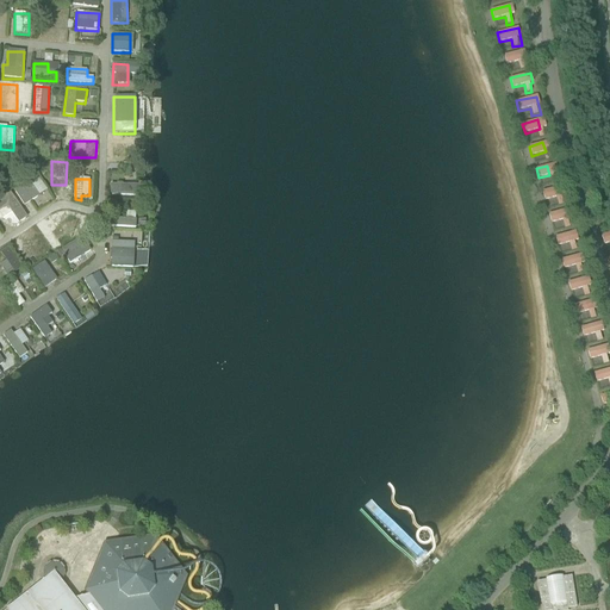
[(110,185),(110,195),(132,195),(134,185),(110,185)]
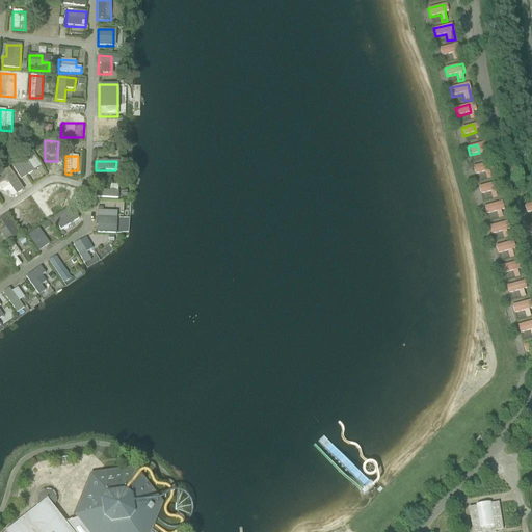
[(482,164),(473,167),(475,176),(484,173),(482,164)]
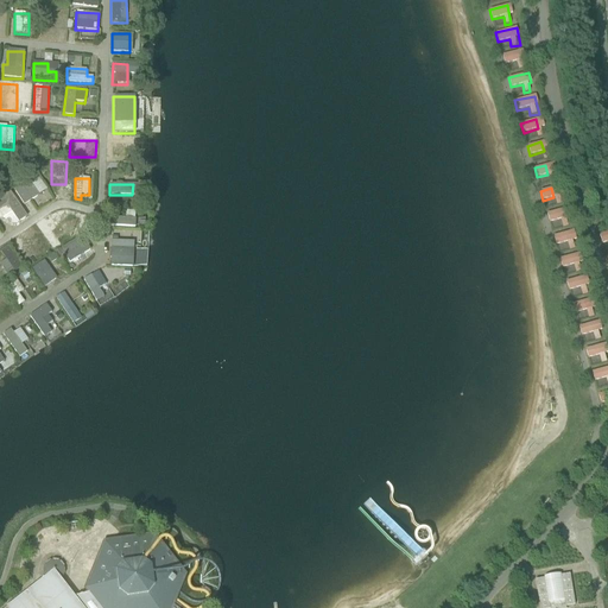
[(0,196),(0,219),(6,216),(12,227),(26,217),(11,191),(0,196)]
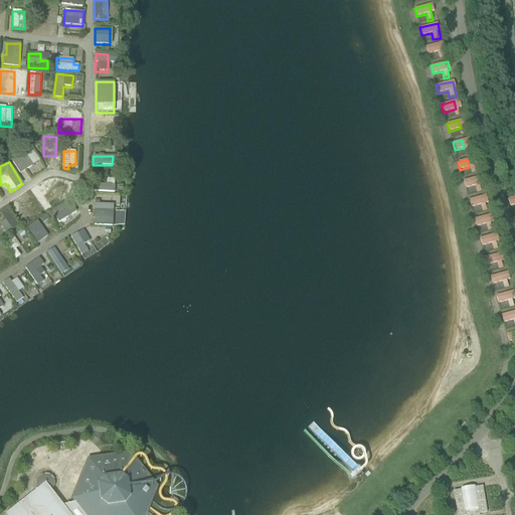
[(463,181),(465,189),(478,185),(475,178),(463,181)]
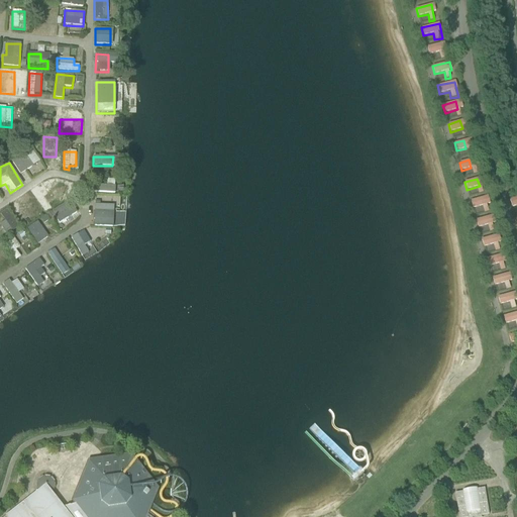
[(472,209),(483,207),(484,213),(488,212),(485,198),(470,200),(472,209)]
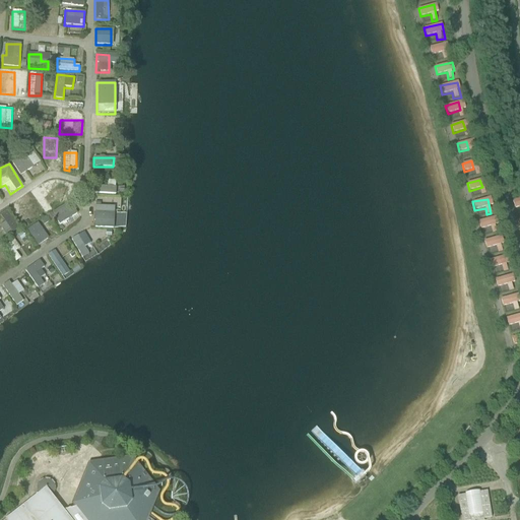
[(28,204),(21,207),(28,221),(36,218),(28,204)]
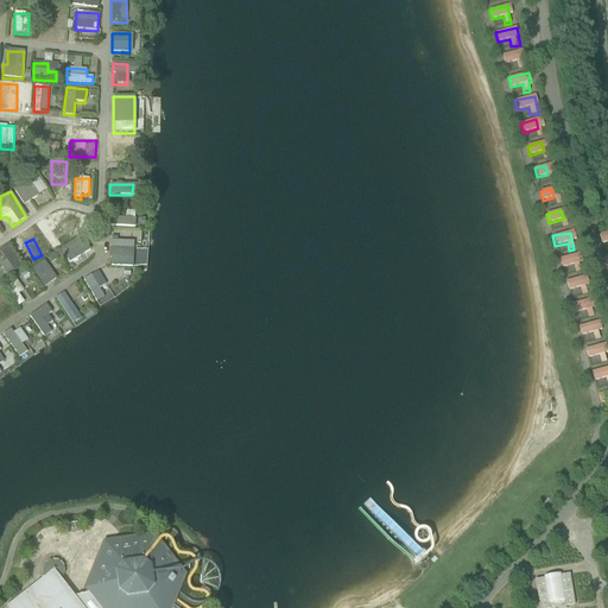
[(82,239),(62,253),(70,266),(92,253),(82,239)]
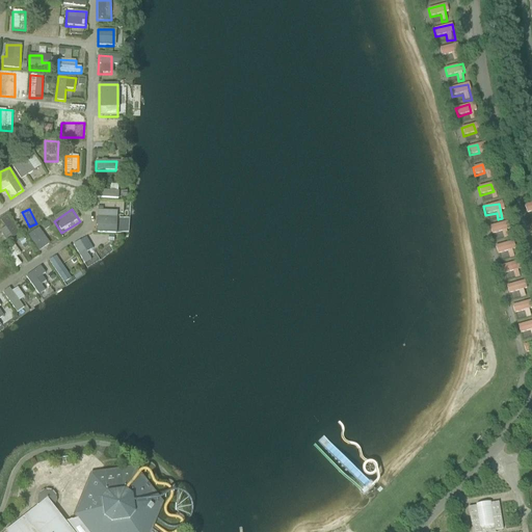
[(96,234),(116,234),(116,212),(97,211),(96,234)]
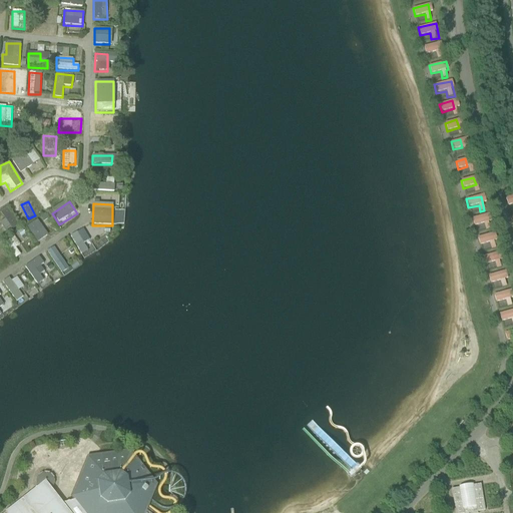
[(0,211),(0,213),(4,220),(0,222),(0,224),(6,234),(18,226),(6,208),(0,211)]
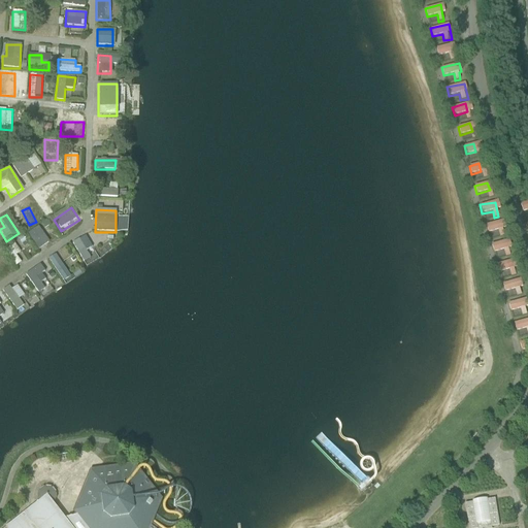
[(488,233),(498,230),(499,236),(504,235),(500,221),(485,225),(488,233)]
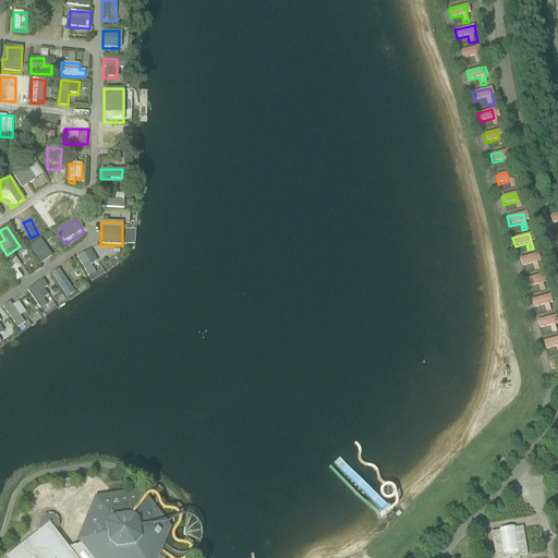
[(34,244),(27,247),(38,265),(45,261),(34,244)]
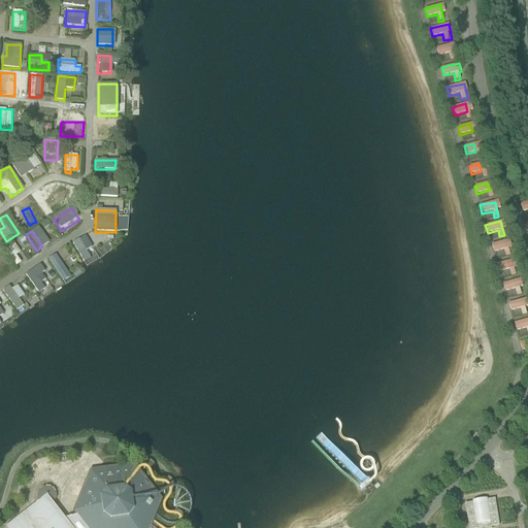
[(90,259),(86,251),(92,248),(86,236),(72,242),(81,263),(90,259)]
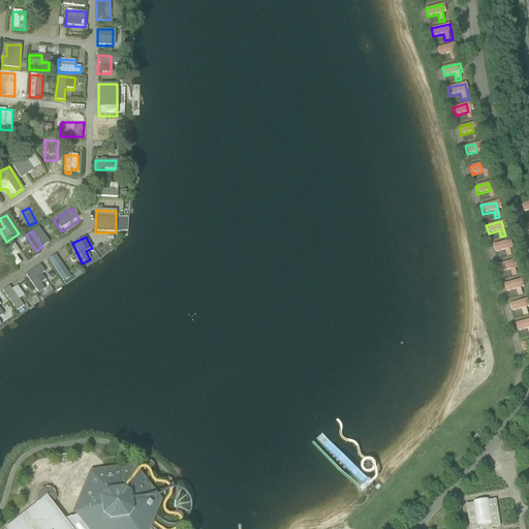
[(506,256),(510,256),(508,241),(492,244),(494,253),(505,251),(506,256)]
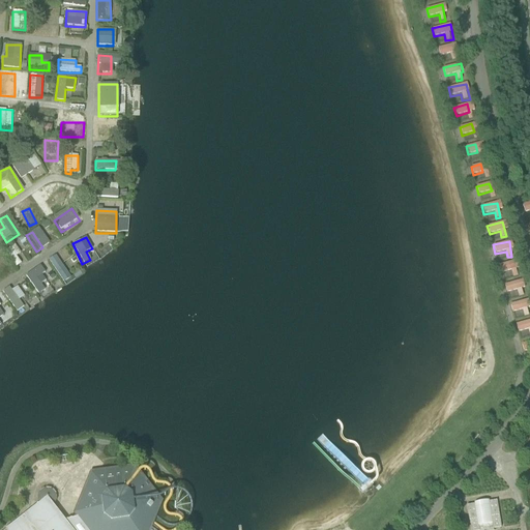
[(16,257),(20,254),(13,244),(4,251),(16,268),(21,264),(16,257)]
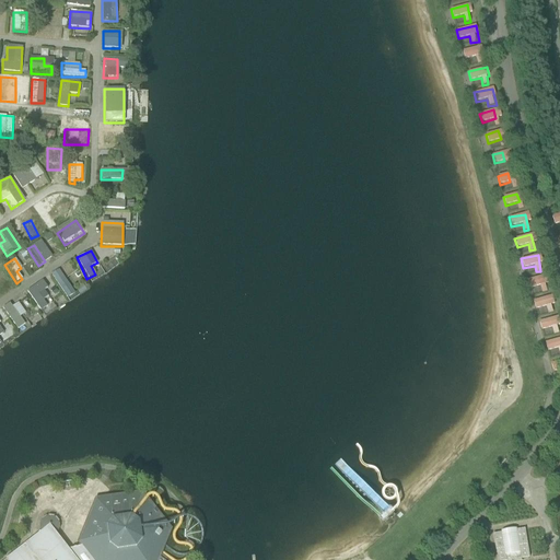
[(66,300),(74,293),(58,270),(50,276),(66,300)]
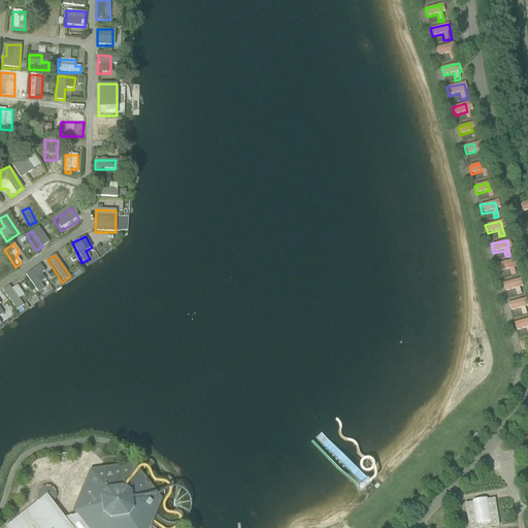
[(499,272),(509,270),(510,275),(516,274),(512,260),(497,264),(499,272)]
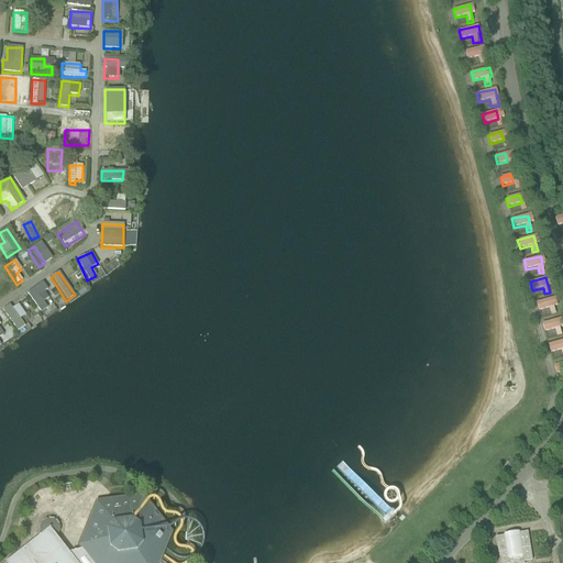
[(43,302),(51,298),(42,284),(26,293),(40,313),(47,309),(43,302)]
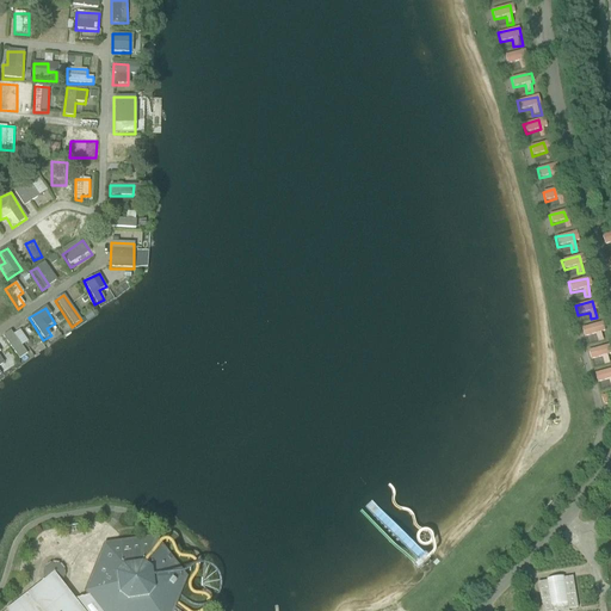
[(596,335),(597,343),(605,341),(603,323),(582,327),(584,338),(596,335)]
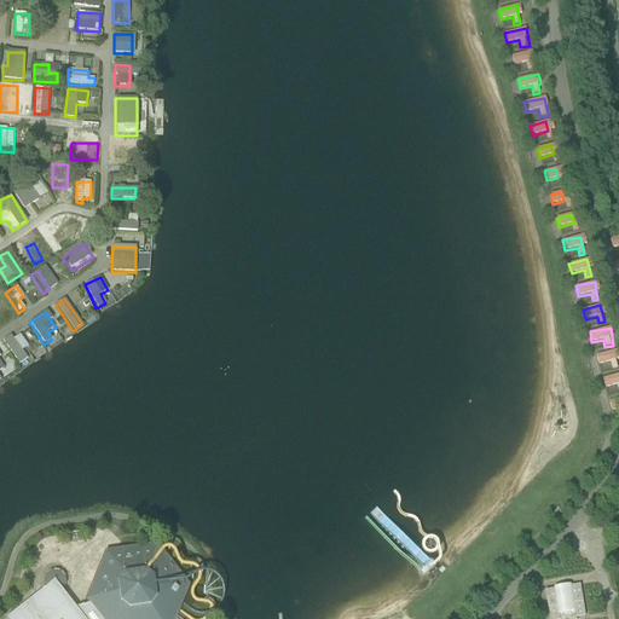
[(609,362),(612,370),(618,369),(614,351),(596,356),(599,365),(609,362)]
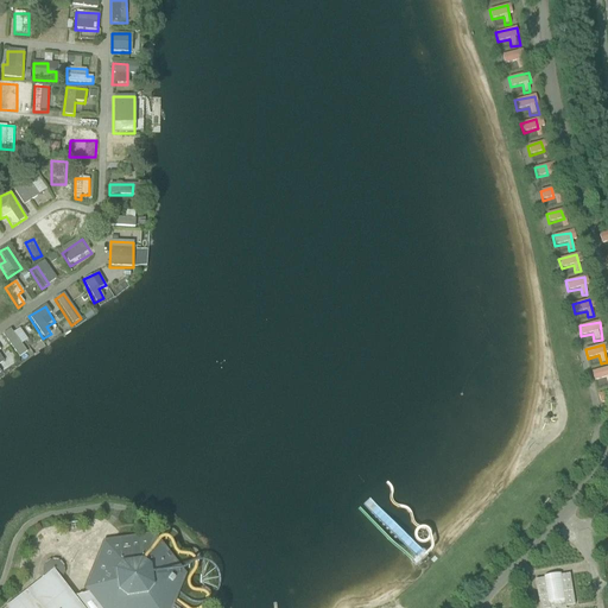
[(607,366),(591,372),(594,382),(607,378),(607,366)]
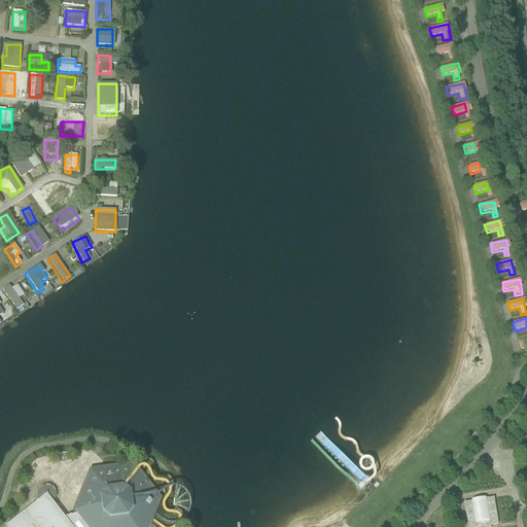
[(149,526),(148,526),(151,520),(154,513),(154,504),(153,497),(151,490),(147,483),(143,478),(137,472),(130,469),(123,468),(115,467),(107,468),(100,471),(94,476),(89,481),(88,483),(83,488),(81,494),(80,500),(79,507),(80,514),(65,518),(46,495),(5,526),(149,526)]
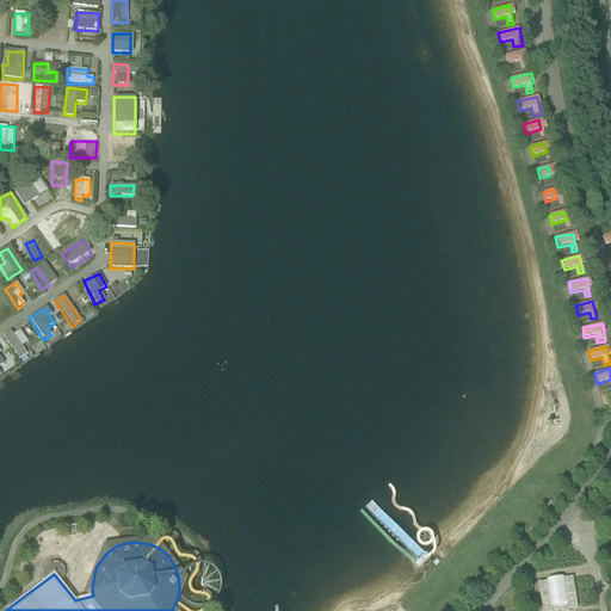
[(542,610),(568,610),(578,609),(573,579),(538,585),(542,610)]
